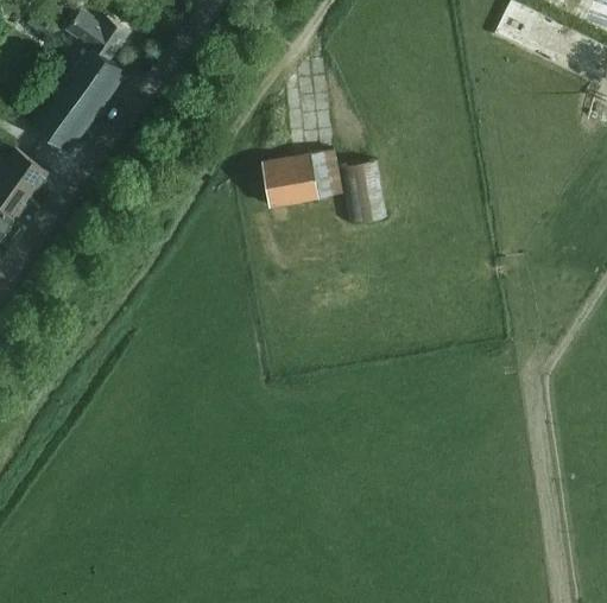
[(100,27),(90,21),(80,13),(65,35),(78,43),(21,122),(68,156),(126,75),(108,63),(128,36),(106,19),(100,27)]
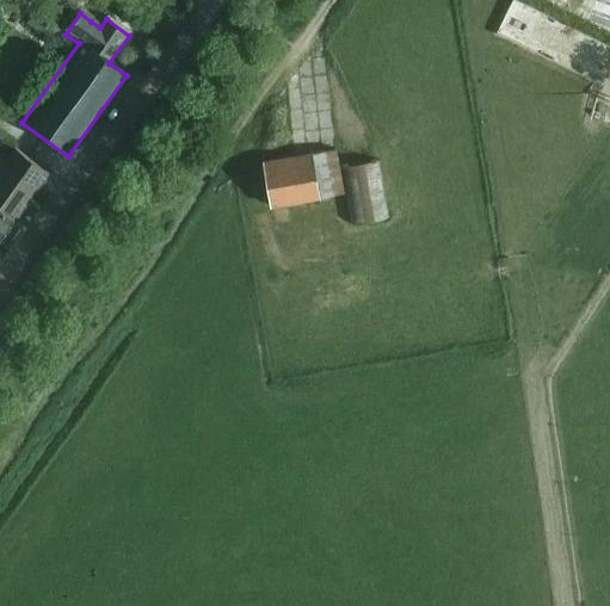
[(55,33),(32,18),(25,29),(48,44),(55,33)]
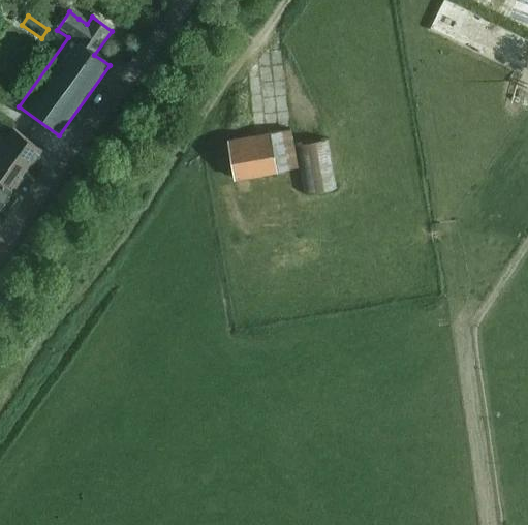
[(0,152),(28,172),(41,153),(12,132),(5,144),(0,140),(0,152)]
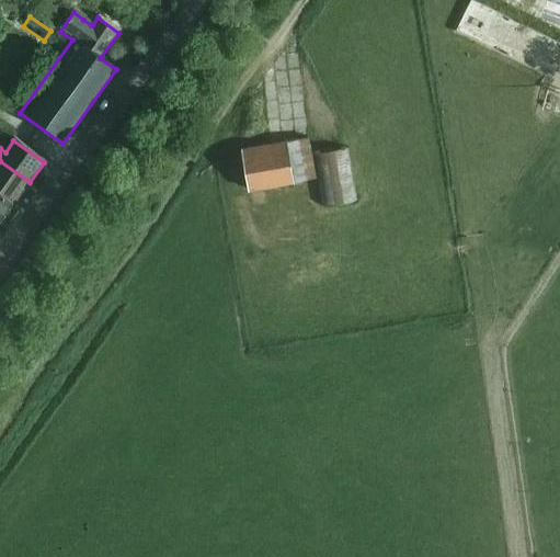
[(248,191),(313,180),(308,140),(241,151),(248,191)]
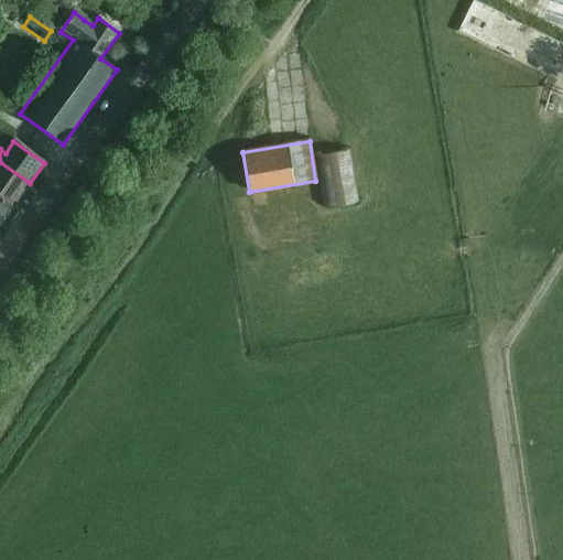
[(314,153),(315,158),(323,207),(358,202),(349,147),(314,153)]
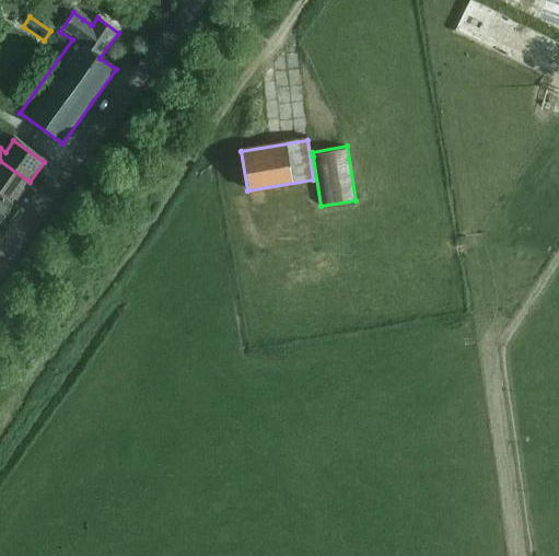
[(0,190),(15,201),(30,182),(0,161),(0,190)]
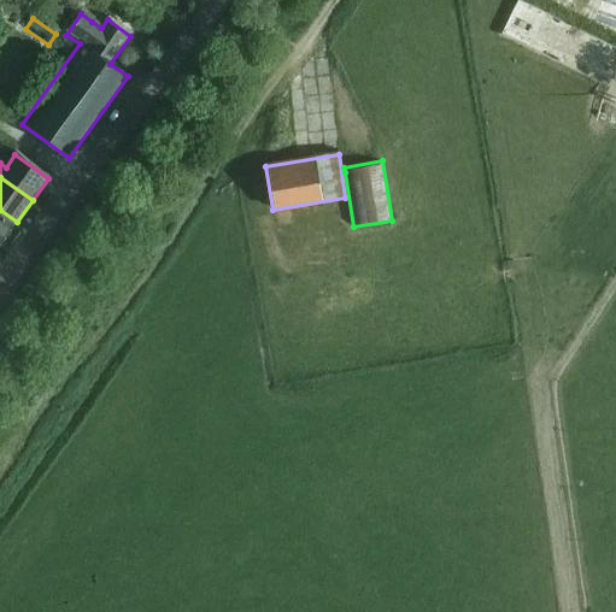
[(0,246),(13,227),(0,218),(0,246)]
